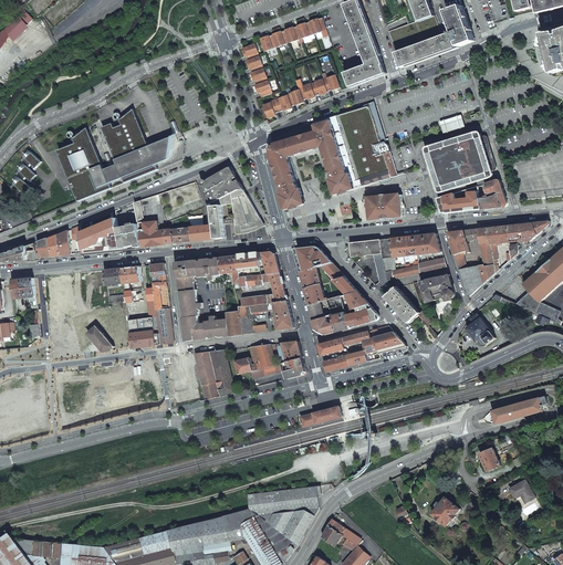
[(365,64),(343,72),(348,86),(383,73),(379,64),(382,63),(356,0),(350,0),(342,3),(365,64)]
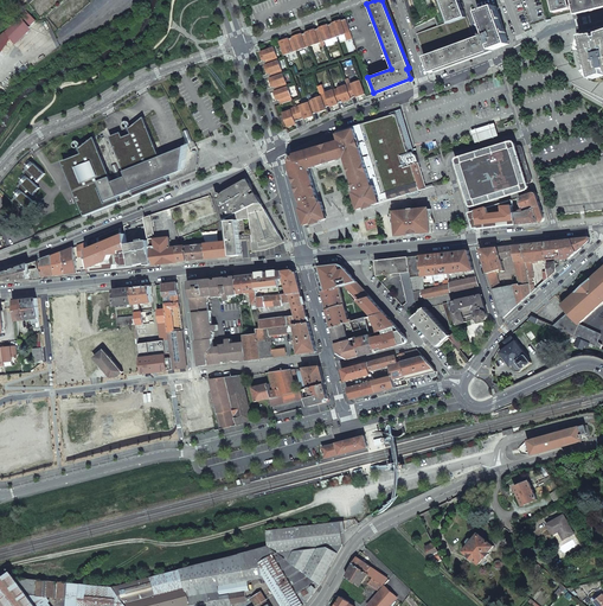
[(437,0),(446,20),(414,33),(418,45),(422,56),(470,38),(456,0),(437,0)]
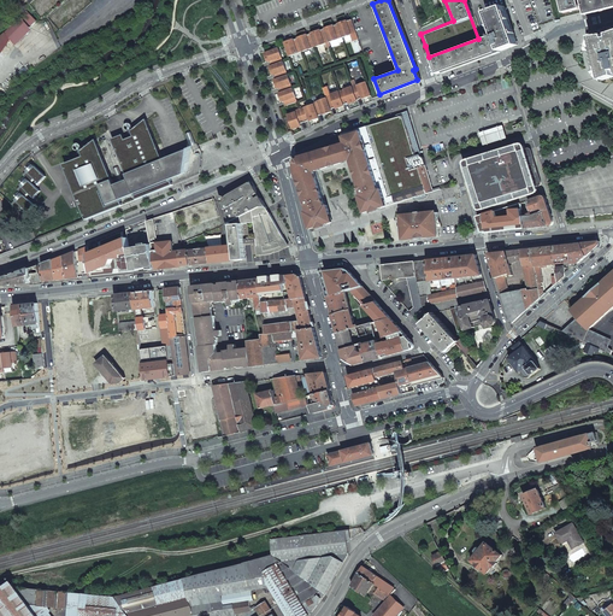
[(556,0),(560,12),(577,7),(577,6),(581,6),(582,13),(612,4),(612,0),(556,0)]
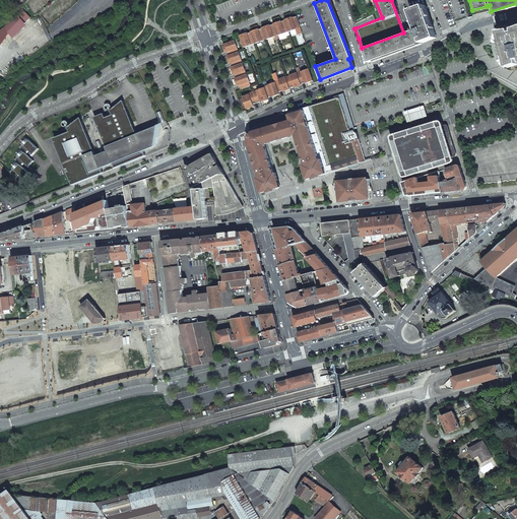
[(415,44),(427,40),(434,37),(423,5),(408,9),(414,28),(410,29),(415,44)]
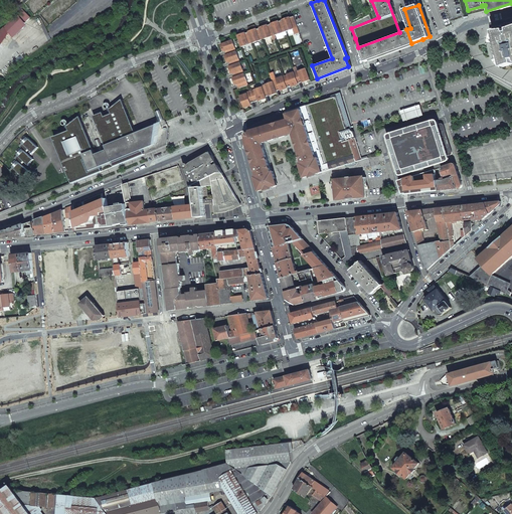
[(28,17),(19,8),(13,14),(22,22),(28,17)]
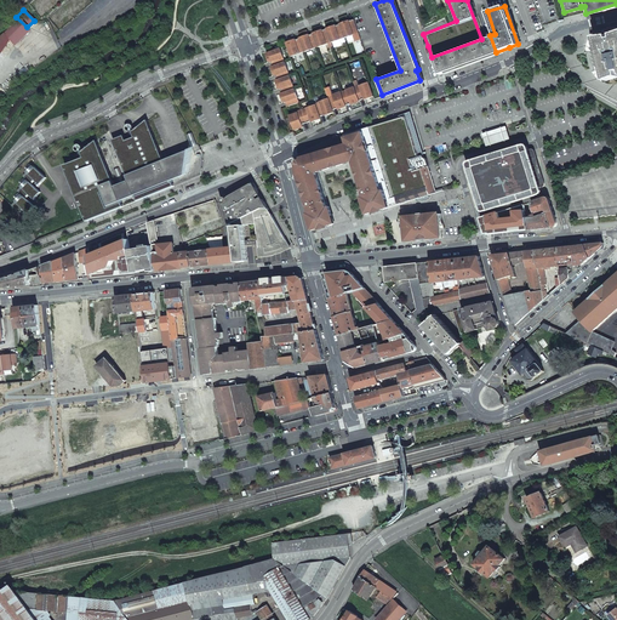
[(27,27),(16,17),(0,32),(0,49),(4,43),(6,38),(11,43),(27,27)]
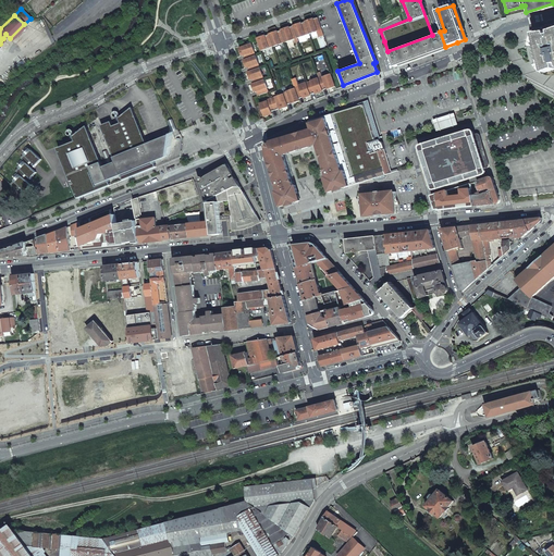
[(319,29),(315,17),(310,20),(310,19),(303,21),(303,22),(307,34),(315,32),(315,31),(319,29)]
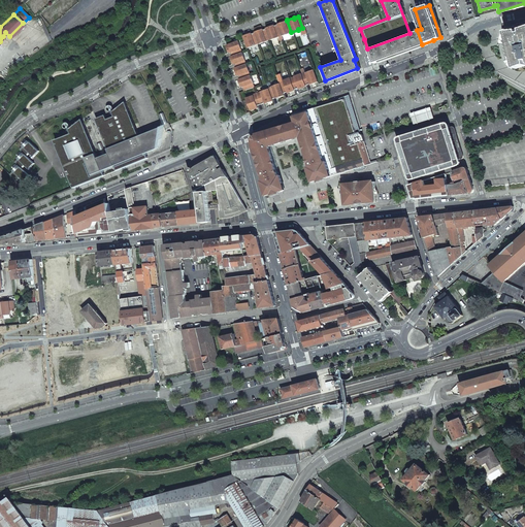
[(291,32),(287,21),(283,22),(275,24),(275,25),(280,35),(280,36),(287,33),(291,32)]
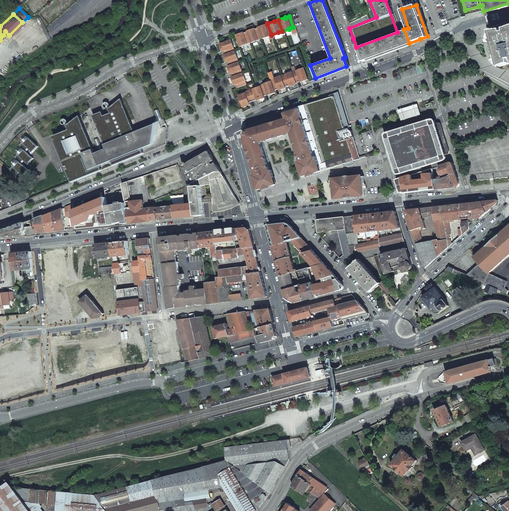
[(499,66),(505,63),(508,62),(508,21),(496,24),(484,27),(493,63),(498,62),(499,66)]
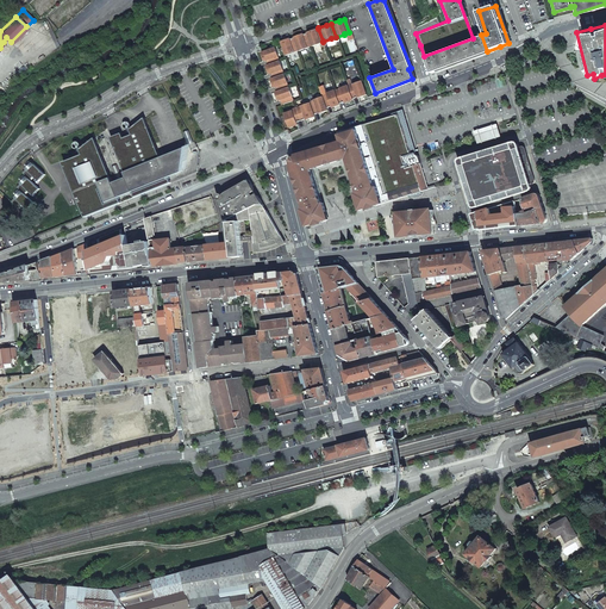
[(323,41),(318,29),(313,30),(313,29),(304,32),(305,32),(308,45),(310,45),(318,43),(323,41)]
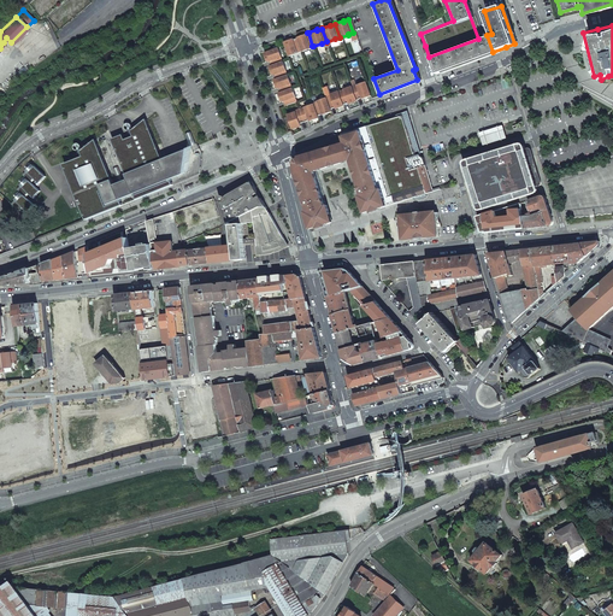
[(312,46),(308,33),(304,35),(304,34),(294,36),(295,37),(299,51),(308,48),(307,47),(312,46)]
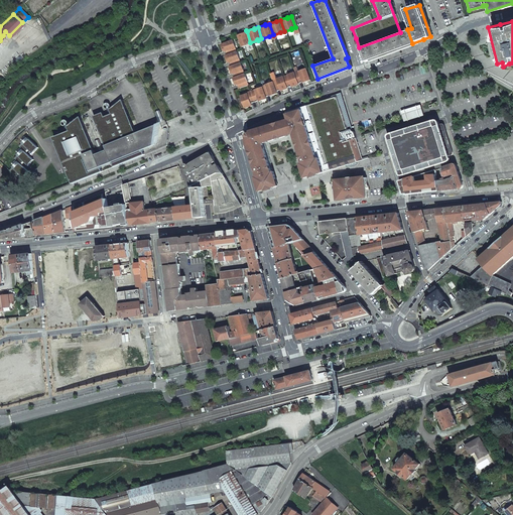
[(400,32),(359,47),(364,60),(410,43),(412,43),(407,29),(406,28),(405,28),(406,30),(400,32)]
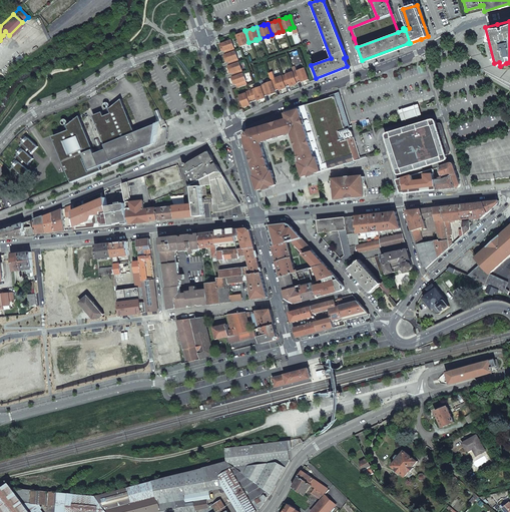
[(248,42),(245,31),(241,32),(240,32),(233,34),(237,46),(245,43),(244,43),(248,42)]
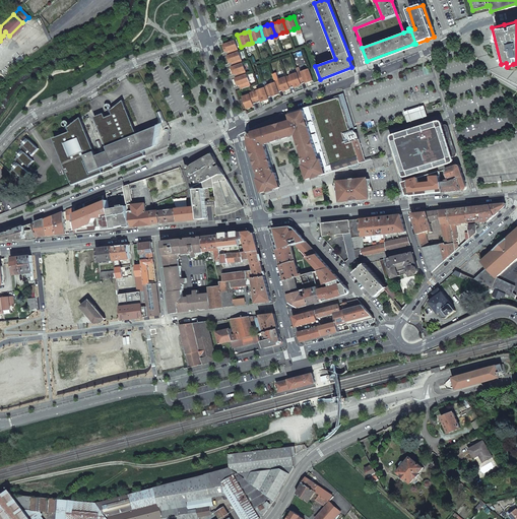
[(224,51),(225,55),(236,51),(235,47),(232,40),(220,44),(222,51),(224,51)]
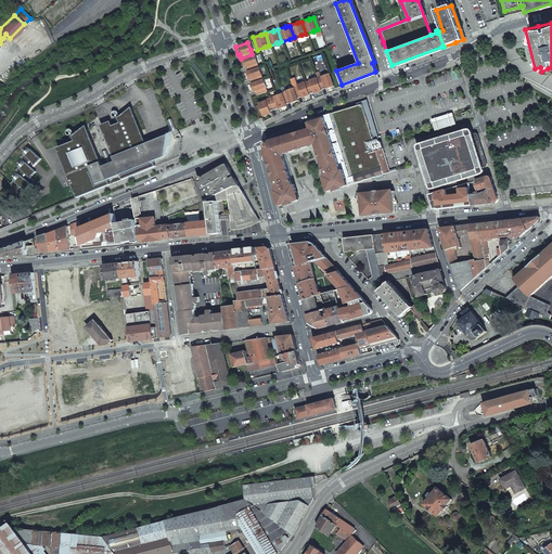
[(255,62),(252,54),(241,59),(240,59),(242,66),(243,66),(245,71),(256,66),(255,62)]
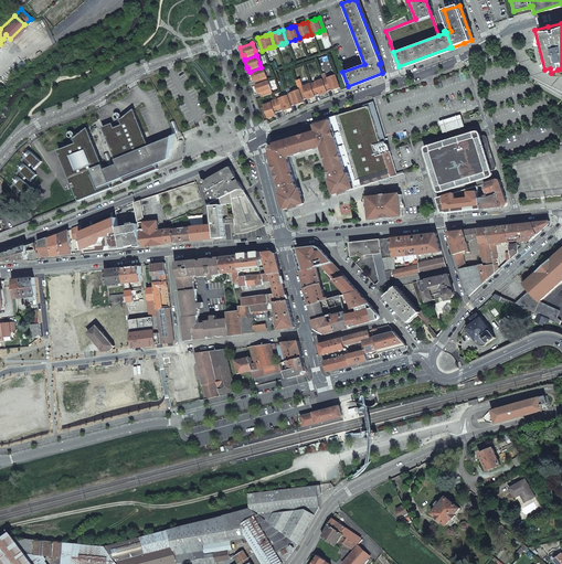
[(250,72),(247,72),(251,80),(252,80),(254,84),(265,80),(263,75),(264,75),(261,67),(250,72)]
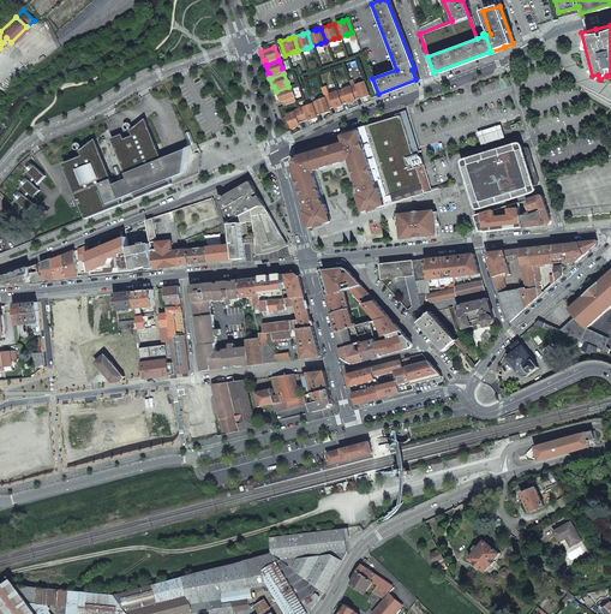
[(357,96),(357,97),(366,95),(360,81),(352,83),(352,84),(347,85),(352,99),(357,96)]
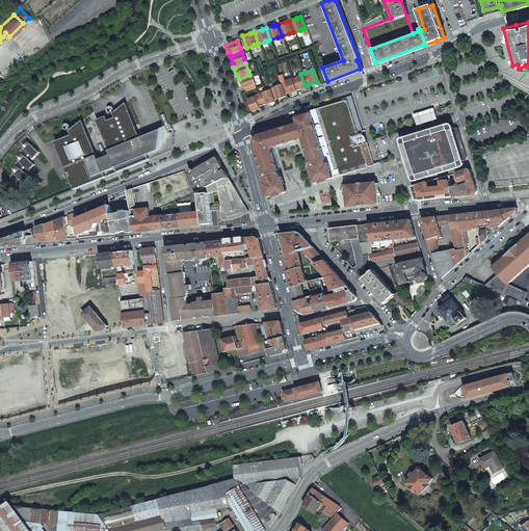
[(297,87),(297,88),(305,86),(305,85),(300,74),(293,76),(293,77),(289,78),(293,89),(297,87)]
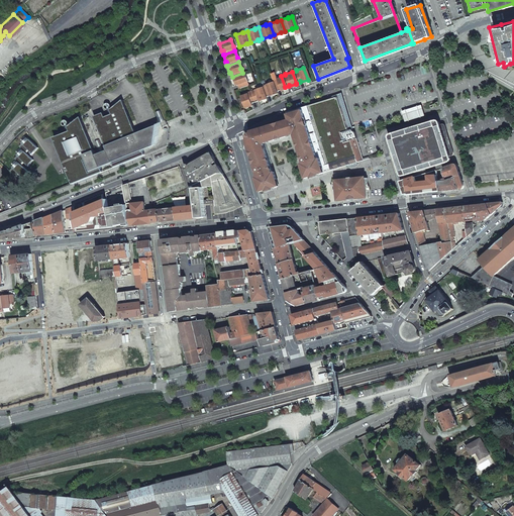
[(242,73),(232,77),(230,77),(233,84),(234,84),(236,88),(246,84),(244,80),(245,80),(242,73)]
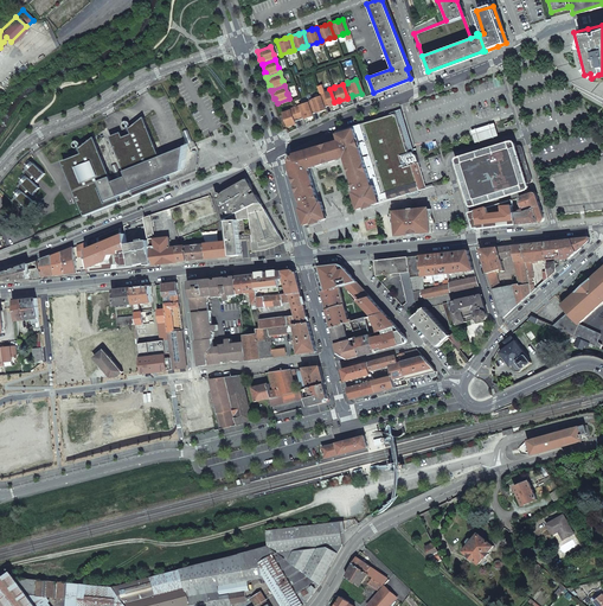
[(318,95),(321,106),(326,104),(326,106),(334,102),(329,89),(321,91),(316,94),(318,95)]
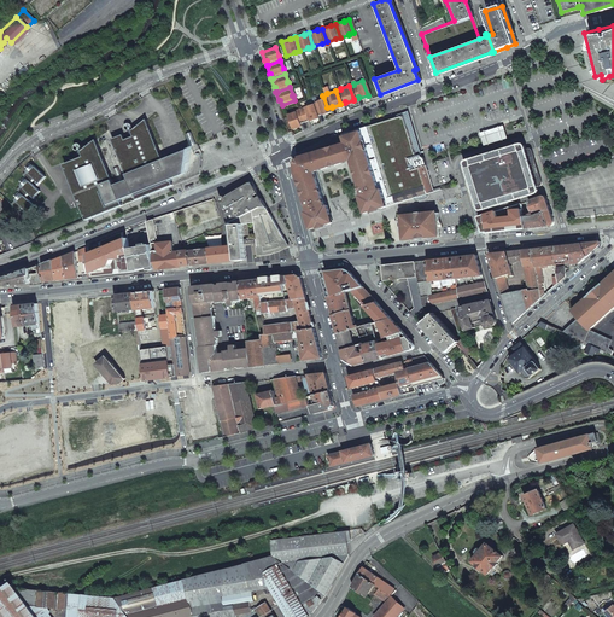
[(327,108),(323,97),(315,99),(310,102),(310,103),(315,115),(320,112),(320,114),(328,111),(327,108)]
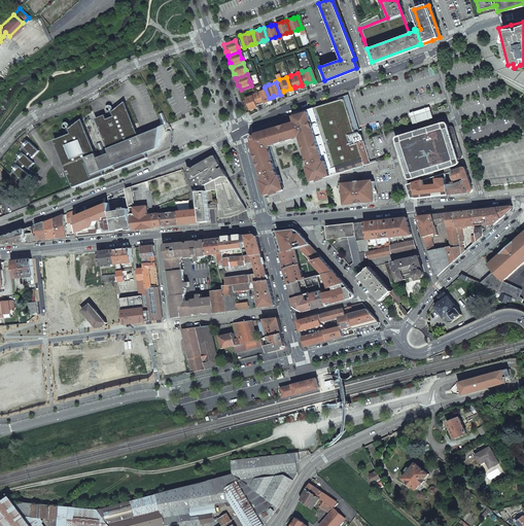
[(269,98),(265,88),(257,90),(257,91),(253,92),(257,103),(262,101),(262,102),(269,100),(269,98)]
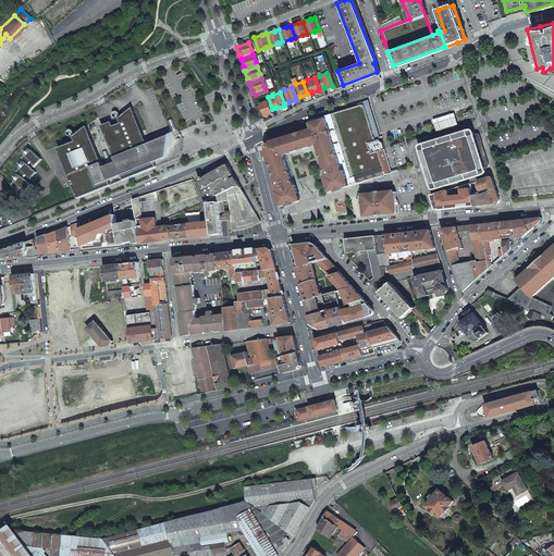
[(272,109),(268,97),(263,98),(265,99),(256,102),(261,115),(269,112),(268,110),(272,109)]
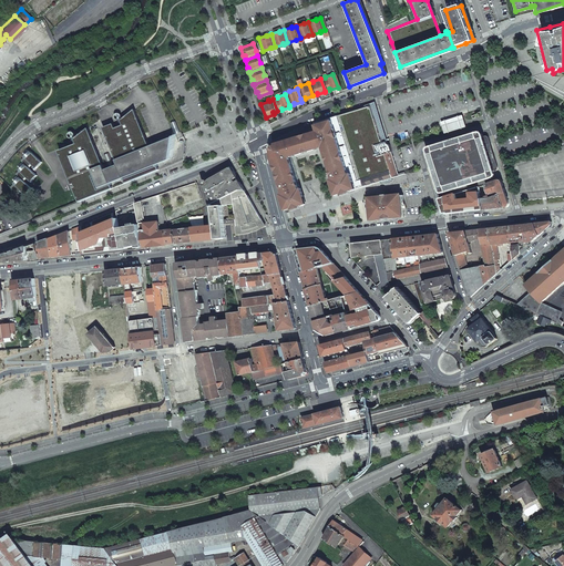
[(369,106),(363,107),(365,112),(371,112),(373,121),(375,120),(376,119),(371,105),(371,104),(370,104),(369,104),(369,106)]
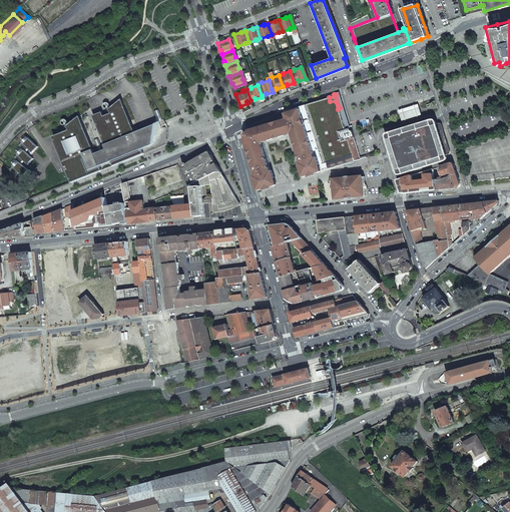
[(340,119),(339,114),(337,109),(338,109),(336,101),(330,101),(329,97),(283,112),(285,120),(251,131),(252,132),(245,134),(243,138),(245,144),(244,144),(259,191),(269,188),(269,189),(271,188),(271,187),(279,185),(279,187),(306,178),(306,176),(354,161),(353,159),(356,158),(357,157),(356,153),(357,152),(351,131),(347,130),(344,120),(342,119),(340,119)]
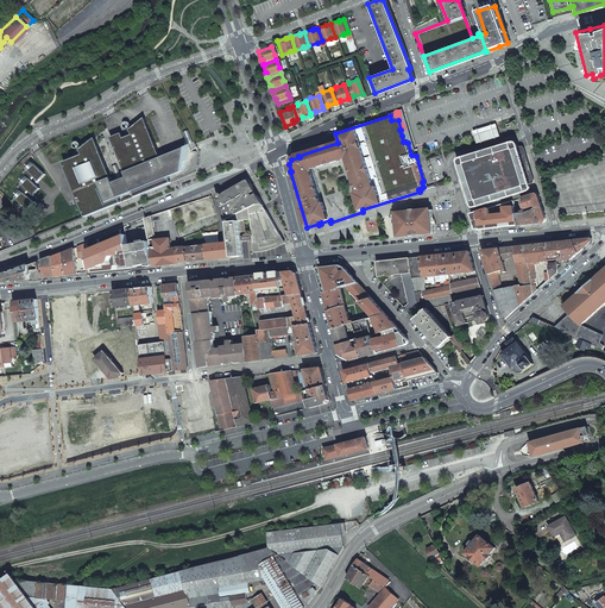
[(64,162),(86,214),(193,171),(194,148),(190,143),(159,156),(143,118),(131,127),(130,121),(125,121),(123,125),(126,127),(131,130),(132,135),(124,137),(121,132),(112,136),(127,176),(113,182),(112,176),(94,137),(81,148),(79,144),(79,142),(76,140),(75,140),(73,140),(71,143),(71,145),(73,146),(75,146),(77,148),(81,155),(64,162)]
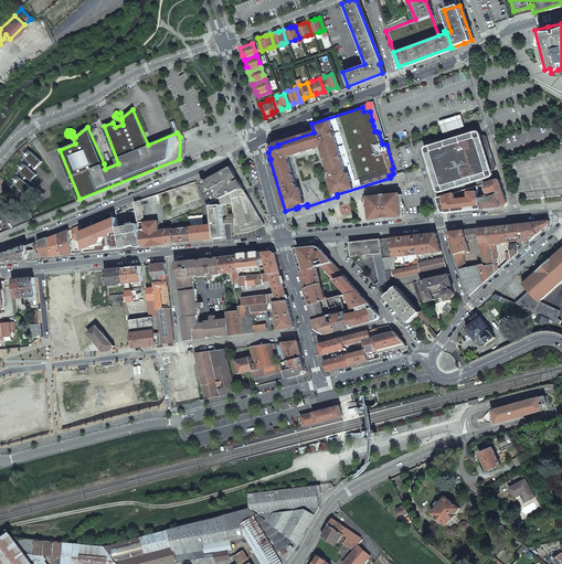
[(463,125),(459,113),(436,119),(438,127),(441,132),(463,125)]
